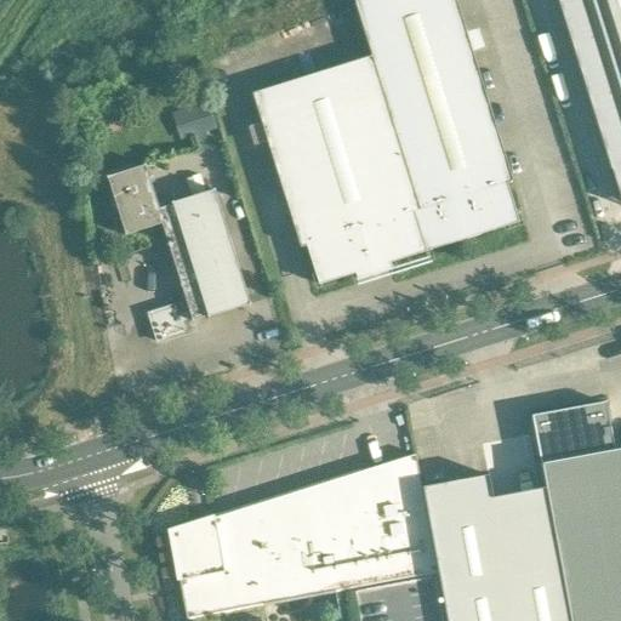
[(357,0),(354,1),(371,57),(252,93),(301,249),(307,246),(319,285),(355,274),(358,279),(391,269),(389,263),(519,223),(507,183),(512,182),(455,0),(357,0)]
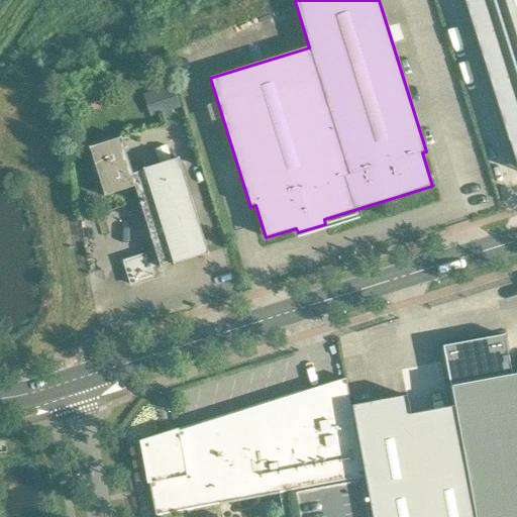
[(516,0),(462,0),(516,171),(516,0)]
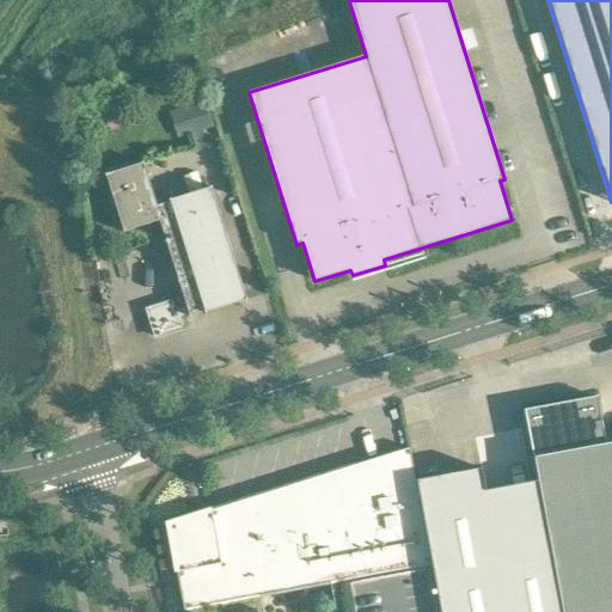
[(207,145),(202,132),(212,128),(203,102),(171,112),(179,139),(191,135),(196,148),(207,145)]
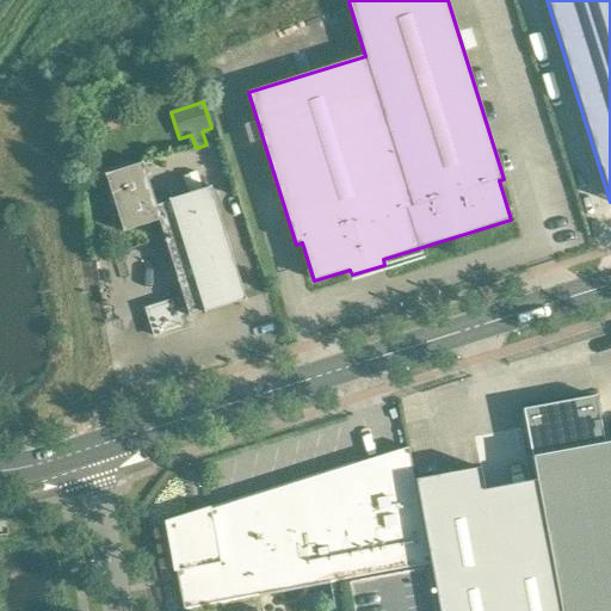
[(142,162),(104,174),(123,233),(159,221),(183,298),(147,309),(155,337),(183,328),(179,318),(187,315),(189,316),(203,312),(204,314),(246,301),(210,186),(168,199),(168,201),(155,205),(142,162)]
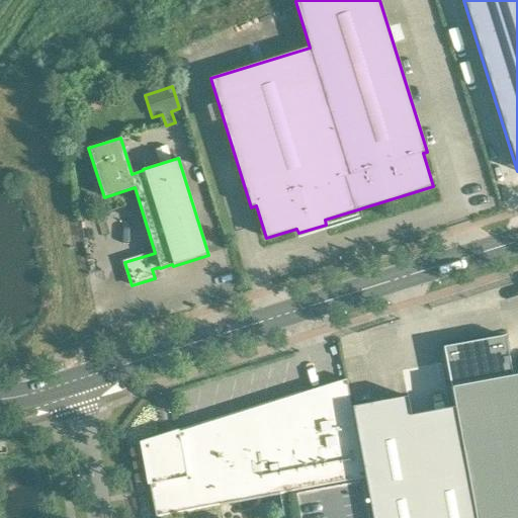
[(406,398),(352,407),(372,517),(517,517),(517,374),(512,376),(505,336),(443,347),(453,404),(409,412),(406,398)]
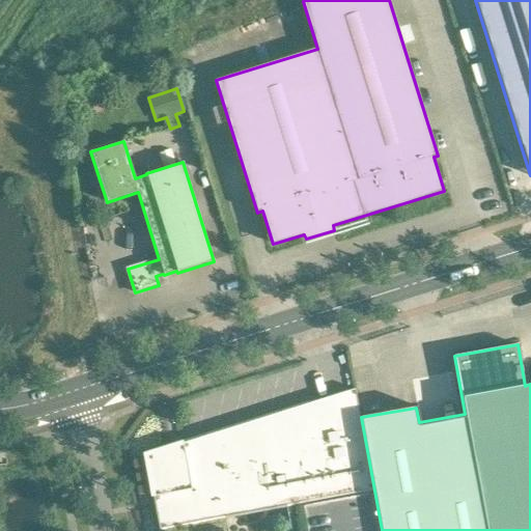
[(335,395),(145,455),(160,530),(159,530),(381,530),(373,491),(360,418),(355,389),(335,395)]
